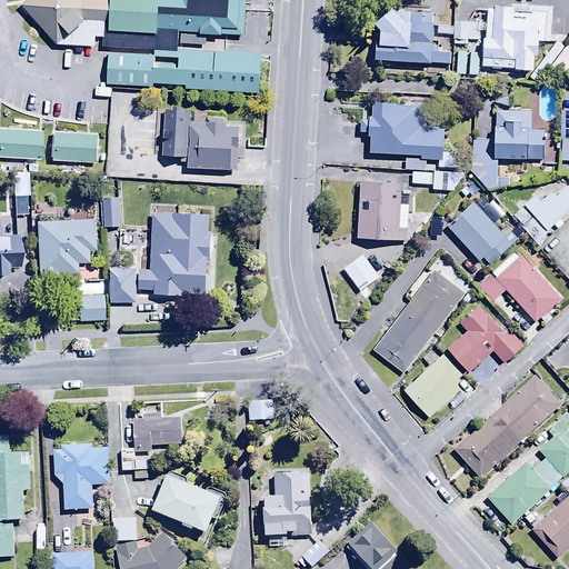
[(252,0),(35,0),(35,1),(63,31),(251,42),(252,0)]
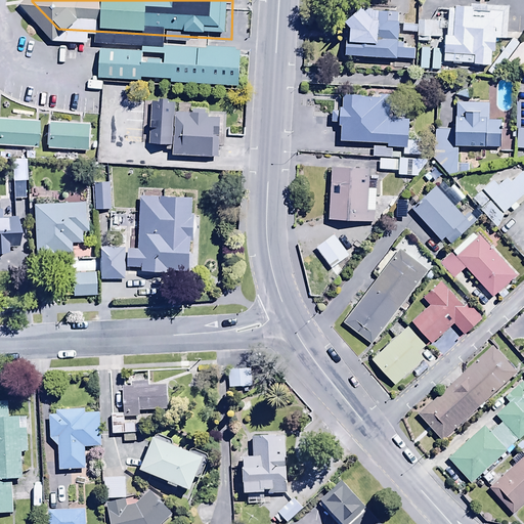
[(452,5),(447,5),(443,59),(489,63),(490,50),(492,50),(493,39),(499,39),(503,11),(471,8),(471,3),(452,2),(452,5)]
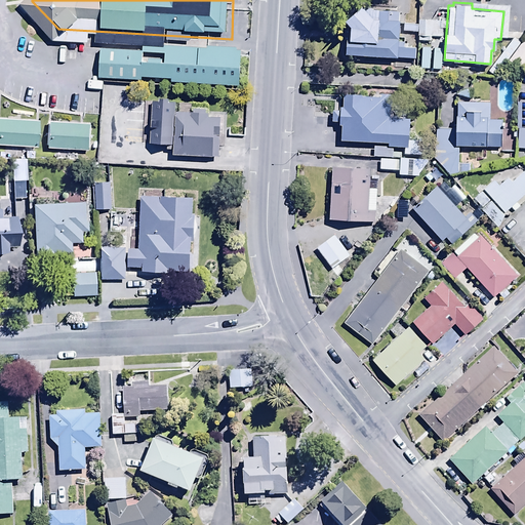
[(344,54),(413,58),(414,47),(396,45),(399,10),(360,3),(344,19),(349,25),(348,37),(345,37),(344,54)]
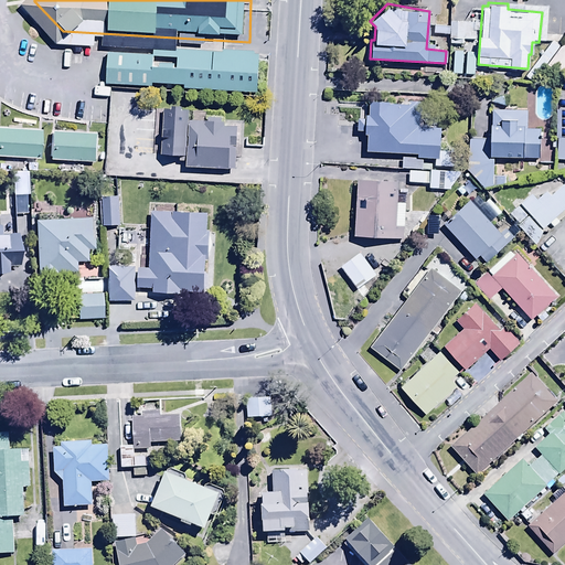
[(473,39),(473,22),(450,21),(449,25),(449,35),(450,43),(459,43),(459,39),(473,39)]
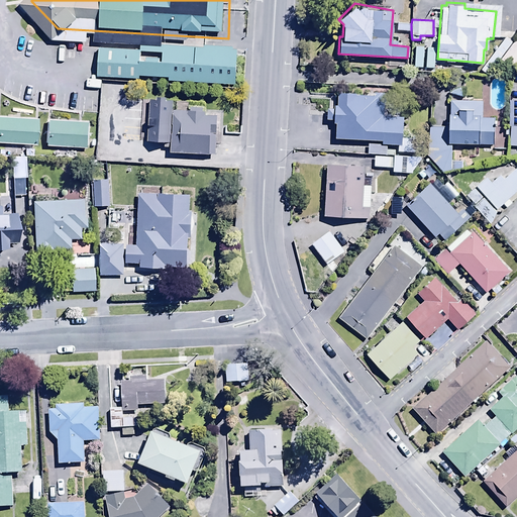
[(411,32),(411,23),(397,22),(396,31),(411,32)]
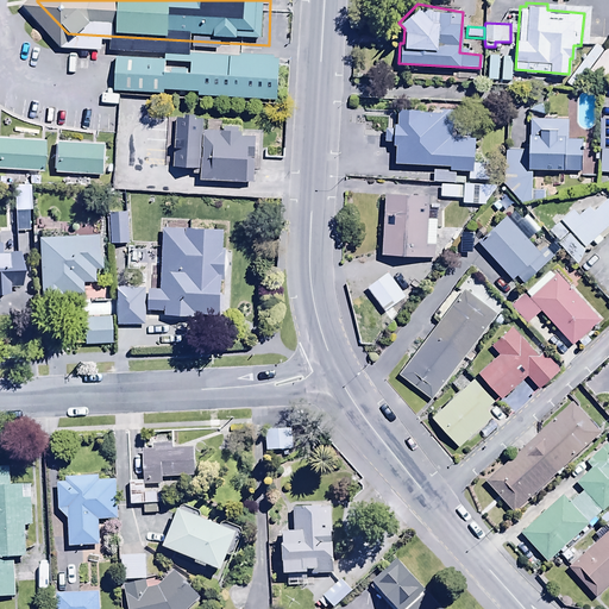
[(608,70),(608,49),(606,46),(588,71),(602,81),(608,70)]
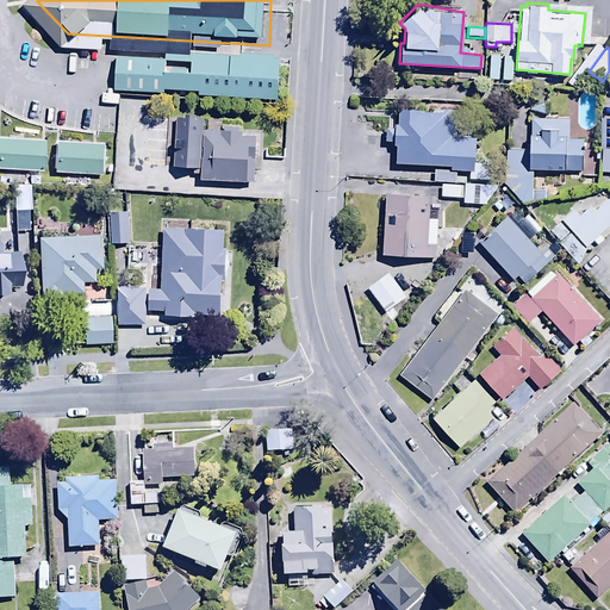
[(282,63),(130,58),(129,97),(281,101),(282,63)]
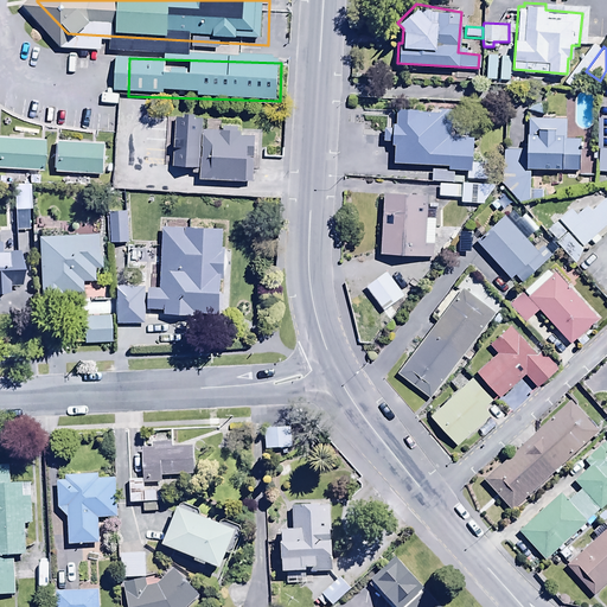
[(394,142),(393,161),(448,165),(447,170),(453,170),(466,171),(465,177),(484,178),(485,159),(471,159),(472,138),(449,136),(452,108),(438,108),(436,112),(419,110),(419,107),(397,106),(396,121),(390,120),(389,142),(394,142)]
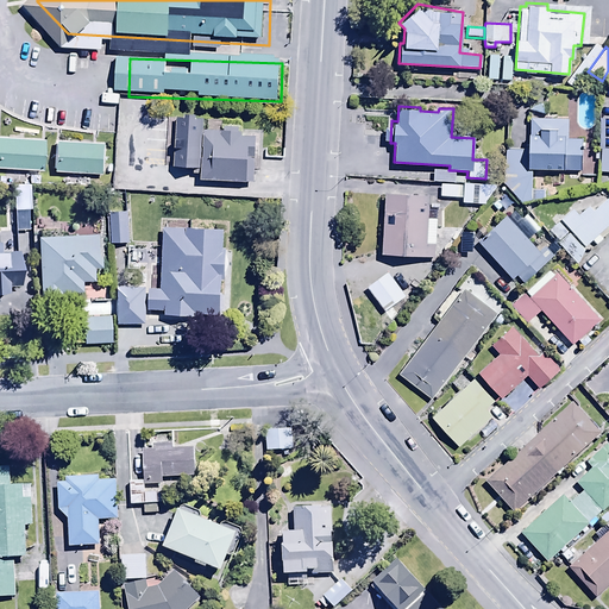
[(200,114),(176,113),(175,164),(193,165),(192,173),(199,173),(199,180),(251,180),(252,133),(239,133),(239,126),(223,126),(223,120),(207,120),(207,129),(200,129),(200,114)]
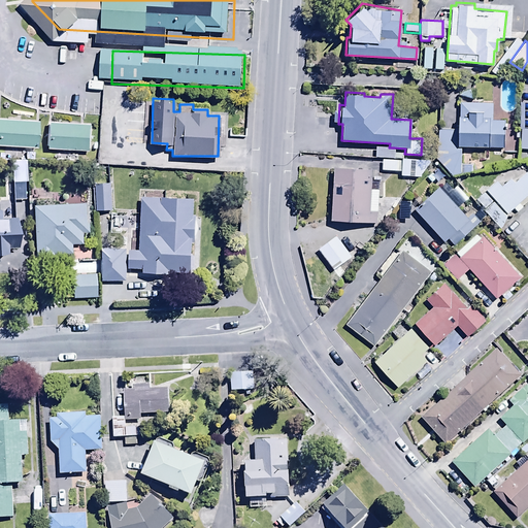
[(437,128),(437,162),(452,175),(470,175),(470,165),(461,165),(461,147),(502,147),(502,120),(491,120),(491,103),(459,103),(459,114),(457,114),(457,128),(437,128)]
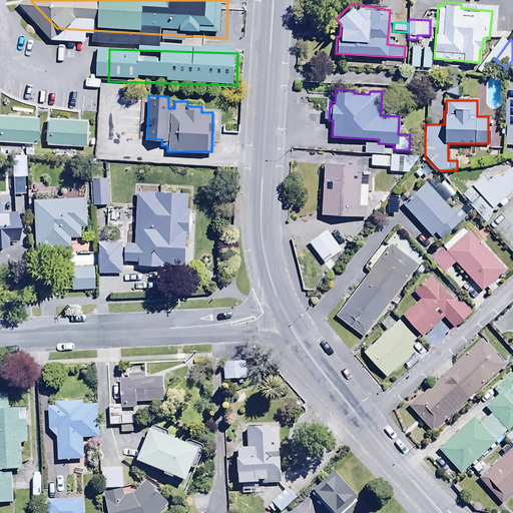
[(0,114),(0,140),(36,142),(37,117),(0,114)]
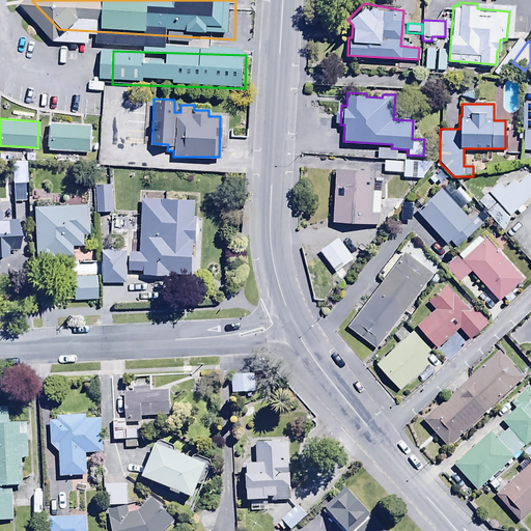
[(91,126),(49,123),(48,149),(90,151),(91,126)]
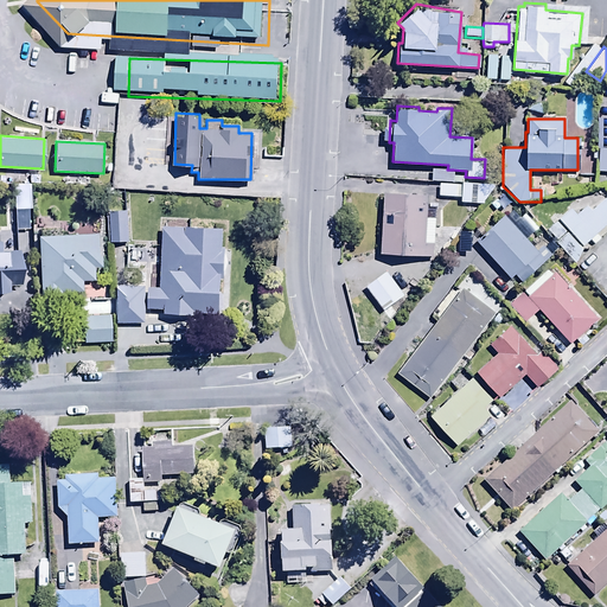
[(453,170),(447,170),(430,168),(430,180),(453,181),(453,170)]
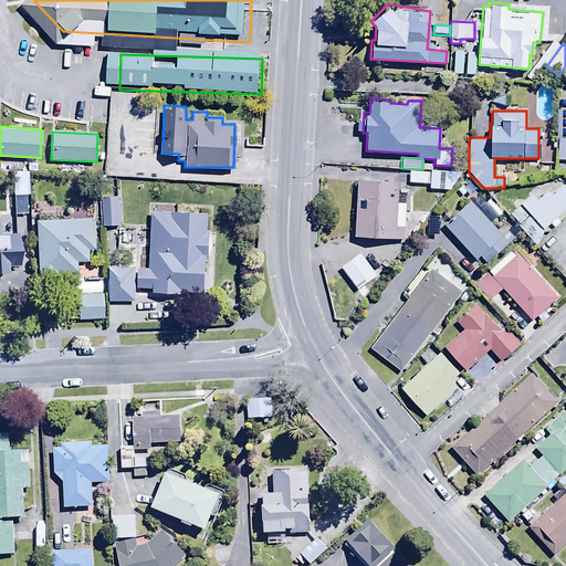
[(398,180),(356,179),(354,236),(404,238),(405,197),(397,196),(398,180)]
